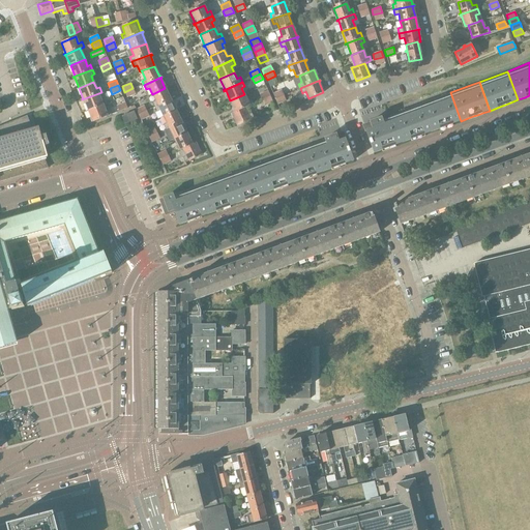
[(124,92),(126,97),(136,93),(133,88),(124,92)]
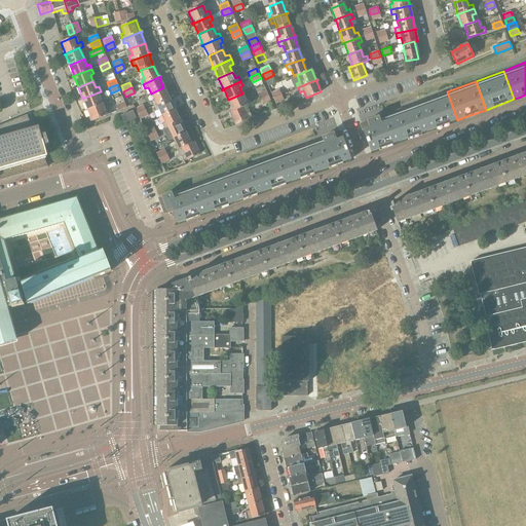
[(151,102),(153,107),(171,98),(171,97),(168,98),(163,87),(151,94),(154,100),(151,102)]
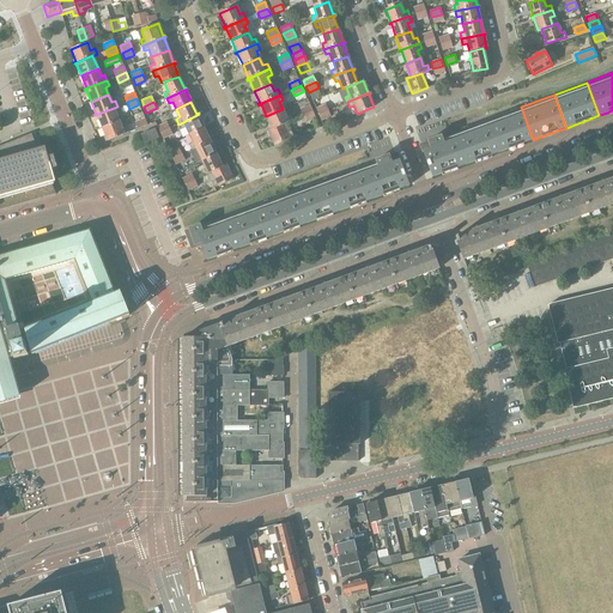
[(316,108),(319,115),(328,110),(326,104),(316,108)]
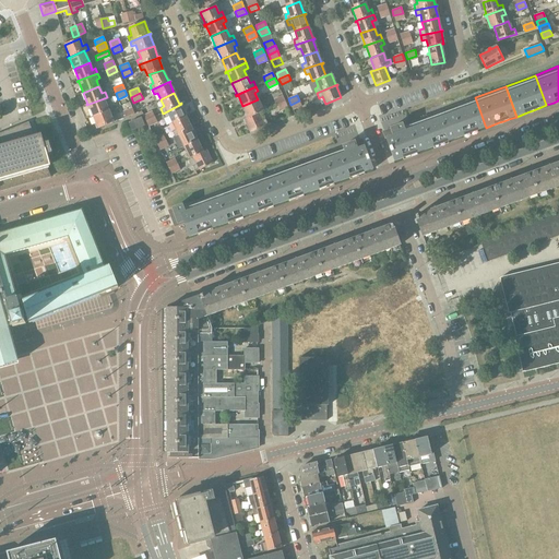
[(274,99),(276,105),(285,102),(283,96),(274,99)]
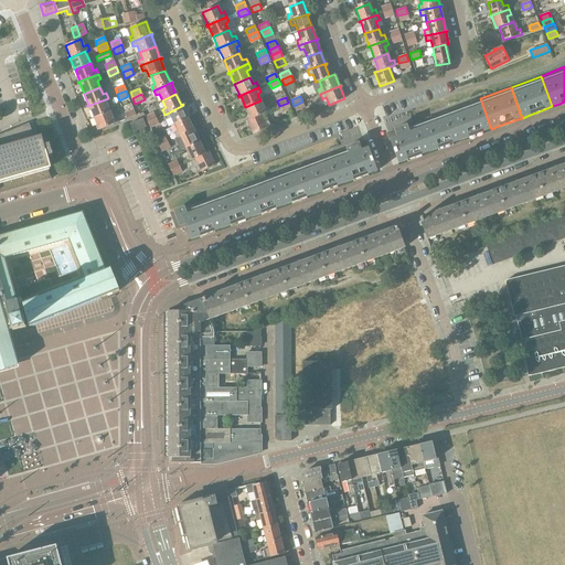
[(89,106),(94,118),(109,112),(107,105),(110,103),(108,98),(87,106),(88,107),(89,106)]
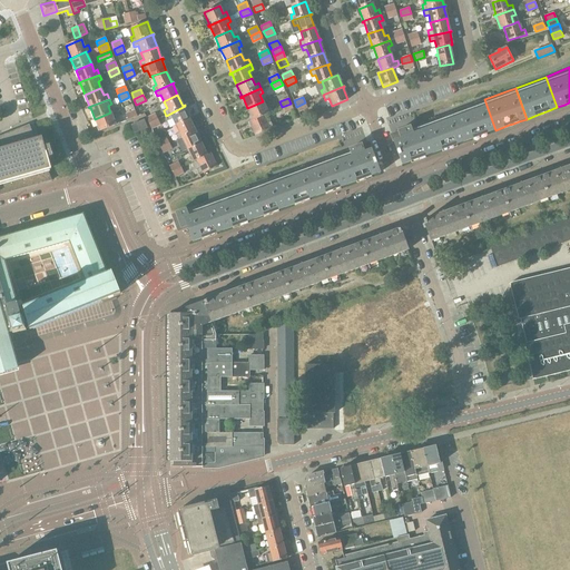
[(484,99),(453,111),(464,141),(472,139),(478,137),(482,135),(488,133),(495,130),(484,99)]
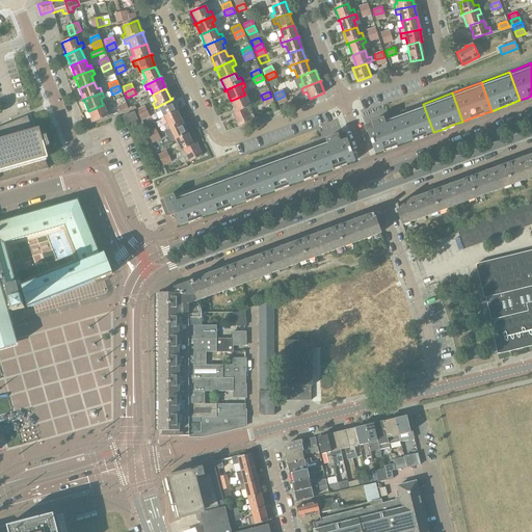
[(234,111),(234,112),(236,112),(245,108),(250,106),(254,104),(251,100),(248,101),(245,95),(231,101),(235,111),(234,111)]
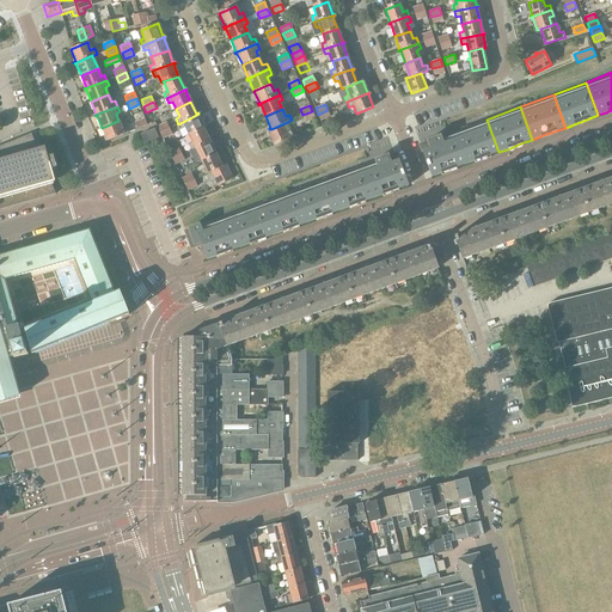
[(318,115),(320,121),(330,116),(328,110),(318,115)]
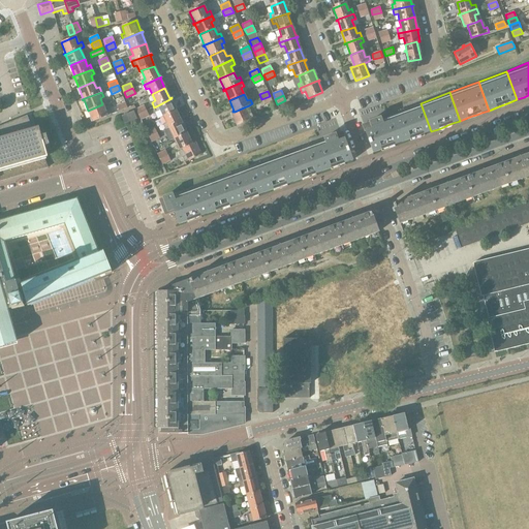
[(270,96),(261,99),(263,104),(272,101),(270,96)]
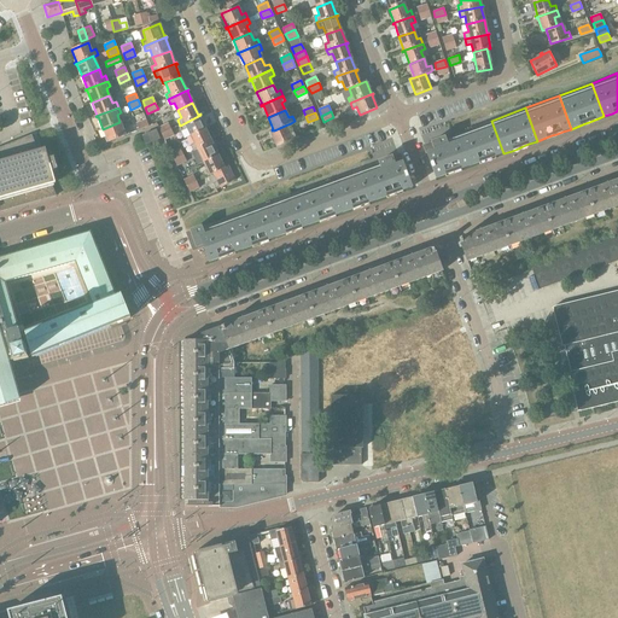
[(187,128),(191,136),(205,129),(199,117),(200,116),(200,115),(180,126),(184,130),(187,128)]
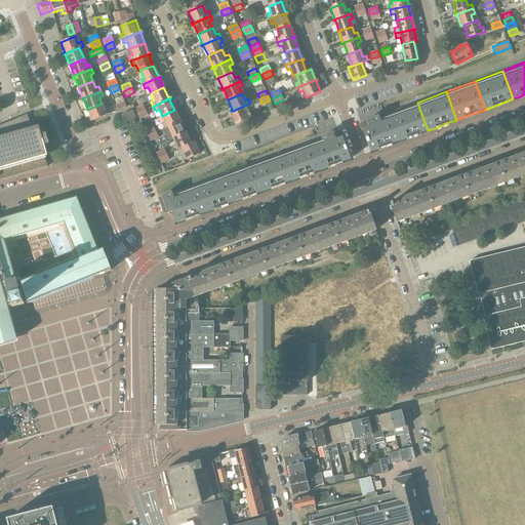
[(126,107),(124,102),(116,105),(118,111),(126,107)]
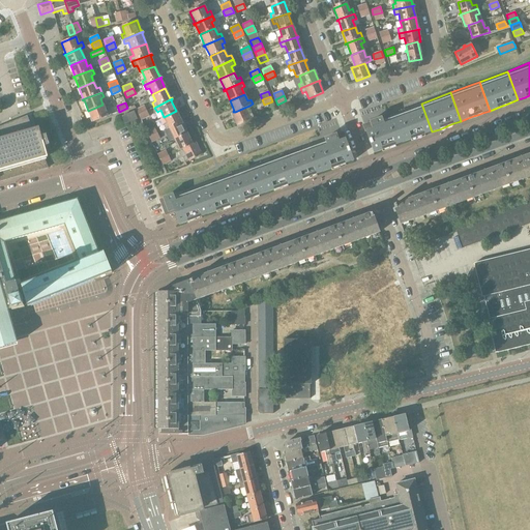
[(370,122),(364,124),(366,131),(365,131),(374,152),(374,153),(382,150),(395,145),(403,142),(410,140),(415,138),(419,137),(424,135),(432,131),(421,104),(392,114),(381,118),(377,120),(377,119),(370,122)]
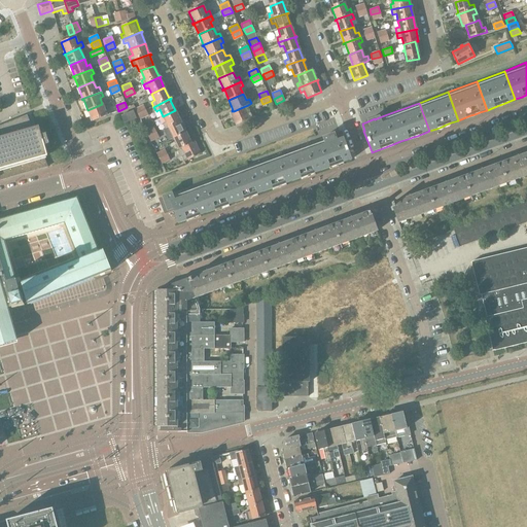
[(102,104),(88,110),(92,119),(91,120),(91,121),(92,120),(93,121),(107,115),(110,114),(108,109),(105,110),(102,104)]
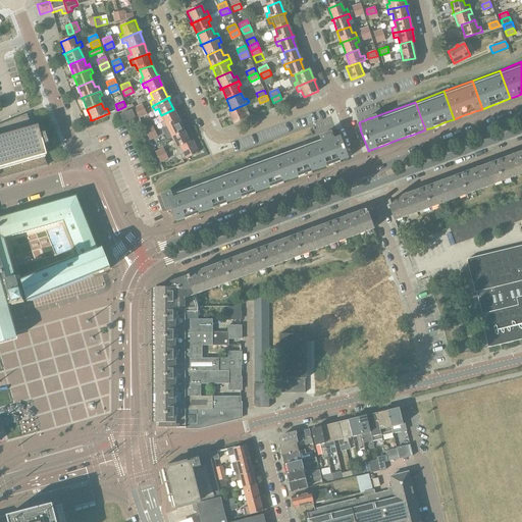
[(134,108),(137,113),(144,109),(142,104),(134,108)]
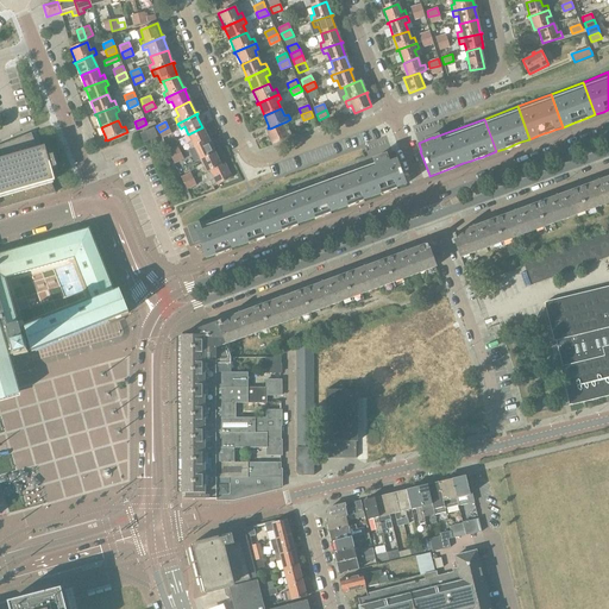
[(264,131),(265,132),(267,131),(272,144),(288,138),(292,136),(289,130),(286,132),(281,124),(270,129),(268,129),(267,130),(264,131)]
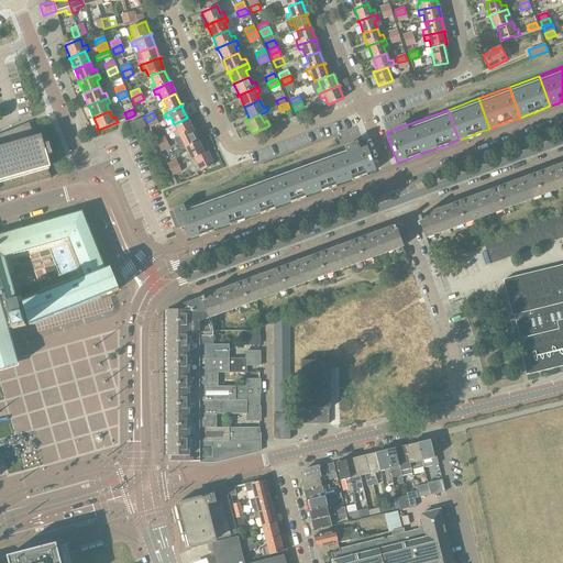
[(147,122),(150,128),(158,123),(155,118),(147,122)]
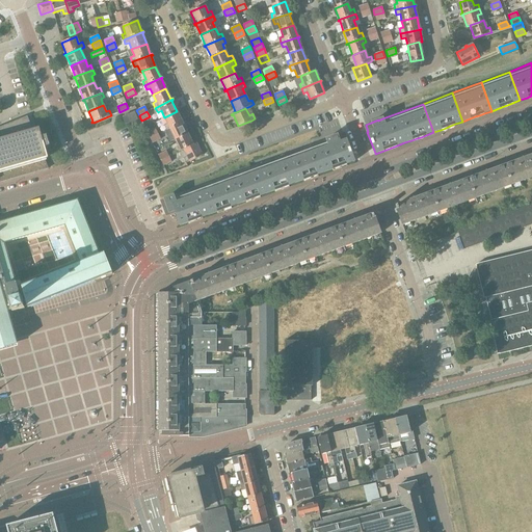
[(177,111),(164,117),(167,124),(164,126),(166,130),(183,122),(183,121),(182,122),(177,111)]
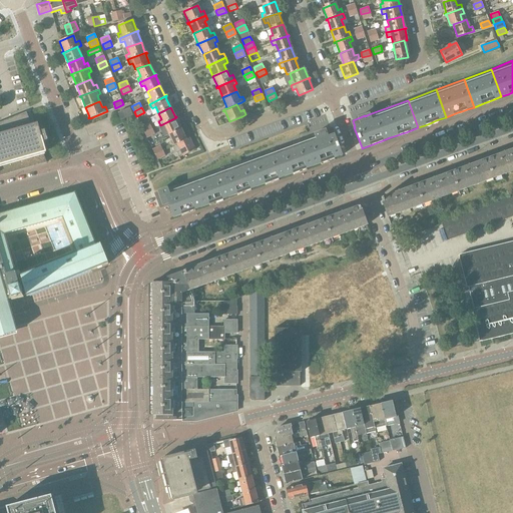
[(129,108),(118,112),(120,117),(120,119),(131,115),(129,108)]
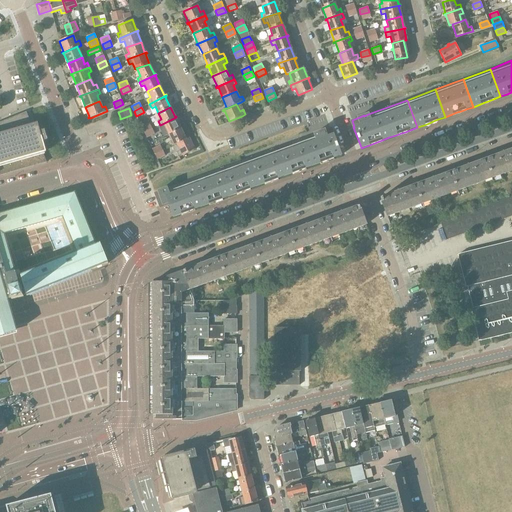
[(0,175),(46,162),(43,153),(46,152),(43,141),(47,140),(48,140),(45,130),(44,130),(40,131),(38,123),(31,124),(29,118),(26,112),(0,122),(0,175)]
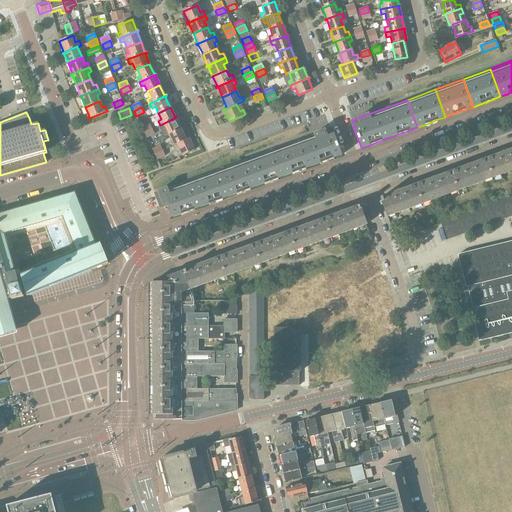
[(165,128),(168,134),(180,128),(175,118),(177,118),(176,117),(160,125),(162,130),(165,128)]
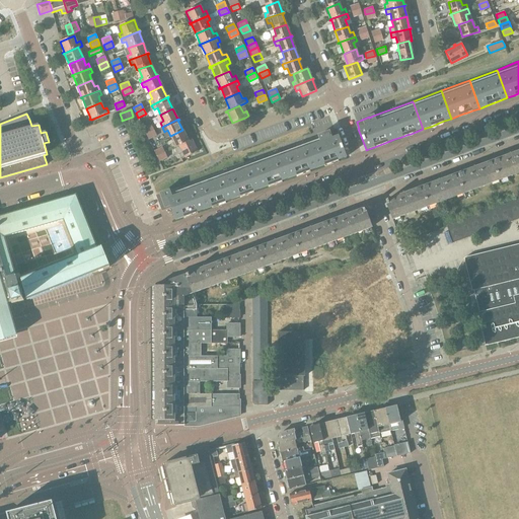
[(146,134),(154,130),(151,125),(144,129),(146,134)]
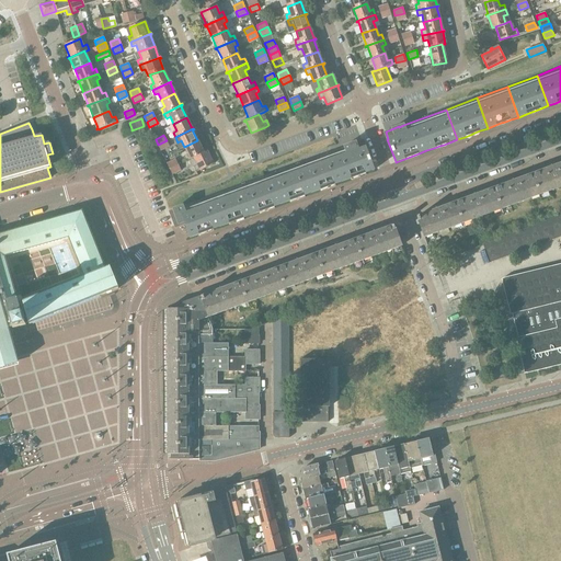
[(169,147),(167,140),(158,145),(160,150),(169,147)]
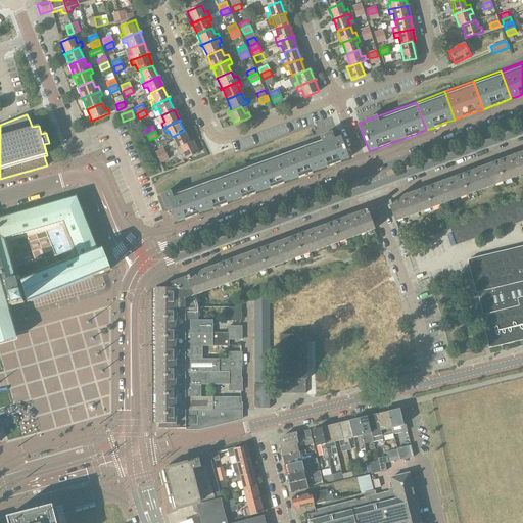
[(178,148),(180,147),(189,142),(184,131),(172,137),(175,143),(172,145),(174,150),(178,148)]
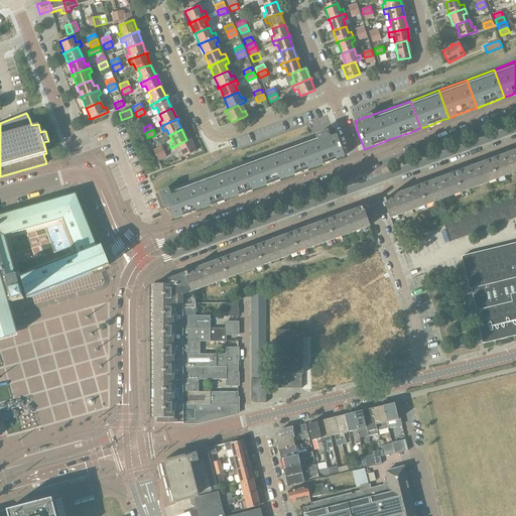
[(316,135),(305,139),(315,166),(323,164),(336,159),(344,156),(336,135),(335,136),(333,129),(327,131),(320,133),(316,135)]
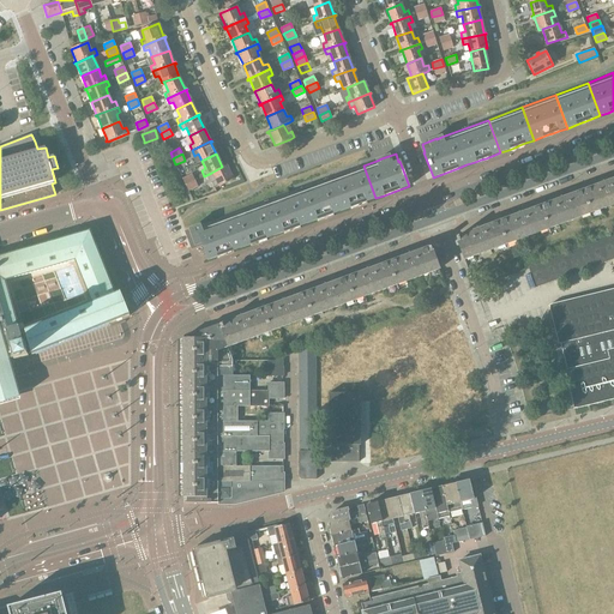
[(211,173),(216,181),(211,182),(215,188),(218,186),(233,179),(226,164),(222,167),(211,173)]
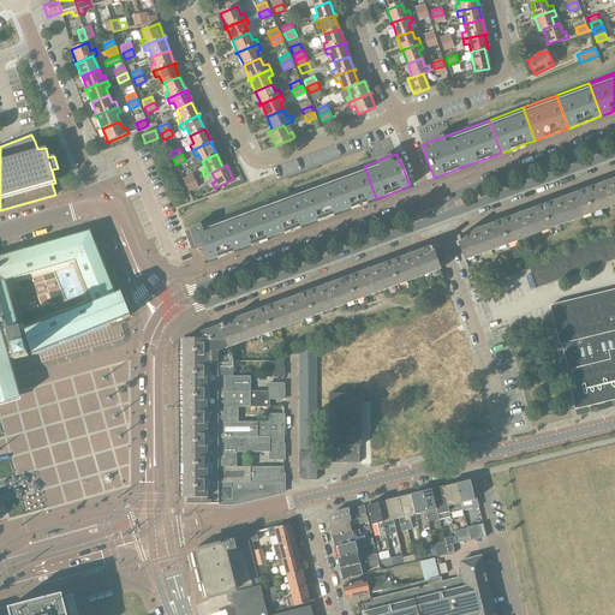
[(364,166),(330,178),(342,212),(351,208),(357,206),(362,204),(376,198),(364,166)]
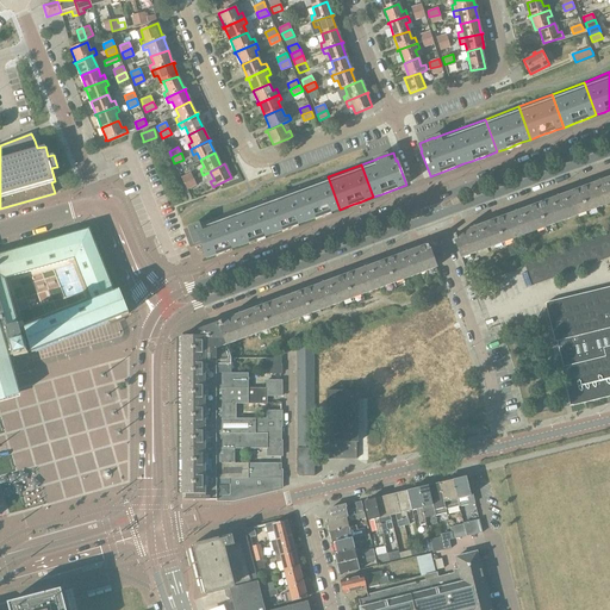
[(184,184),(193,179),(191,173),(181,178),(184,184)]
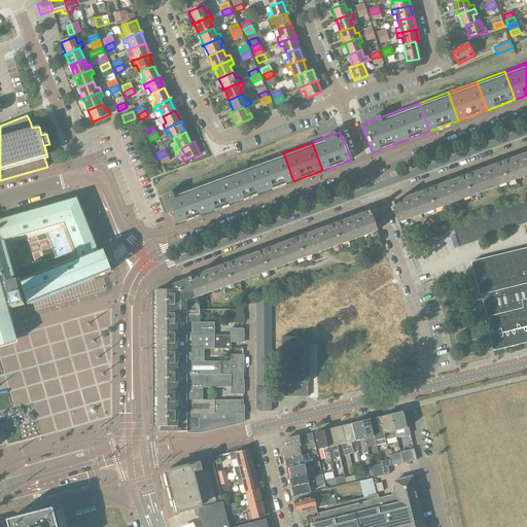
[(280,153),(254,163),(266,191),(272,189),(277,187),(281,185),(286,183),(293,181),(283,152),(280,153)]
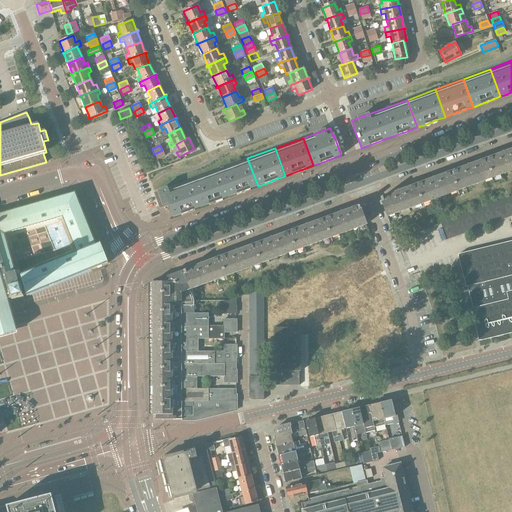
[(511,149),(484,159),(491,178),(511,170),(511,149)]
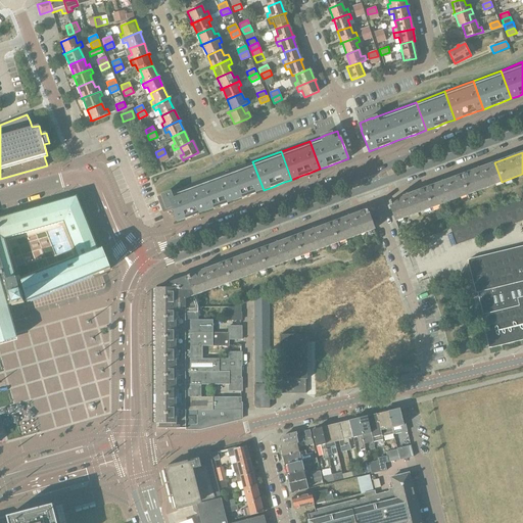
[(169,158),(165,153),(157,157),(160,162),(169,158)]
